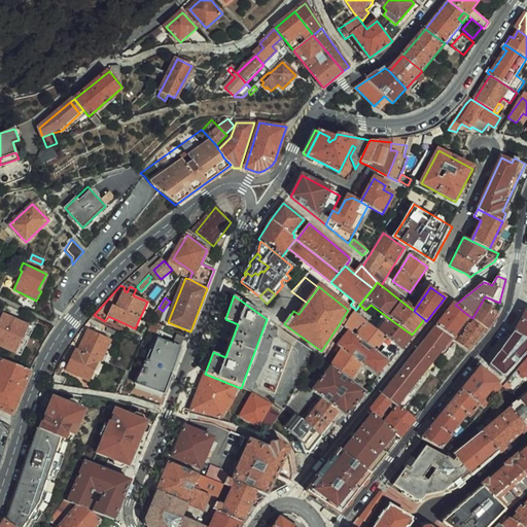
[(492,324),(496,318),(498,315),(491,311),(492,308),(483,303),(473,319),(486,328),(488,330),(492,324)]
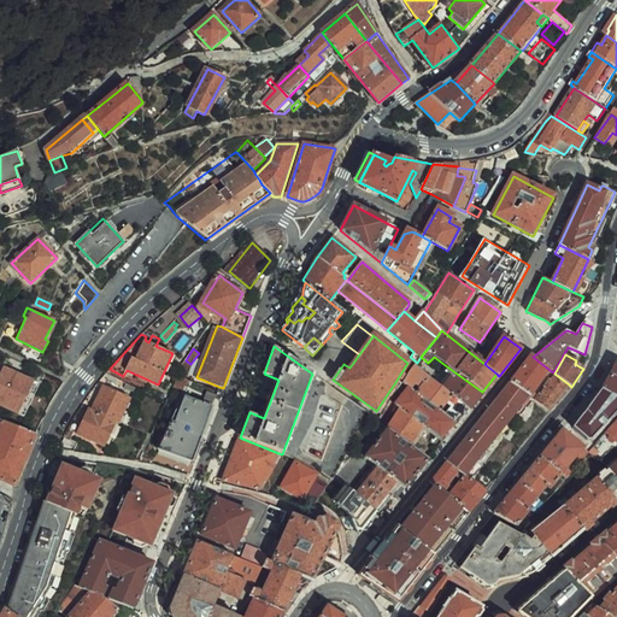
[(529,397),(550,370),(533,357),(532,356),(510,382),(529,397)]
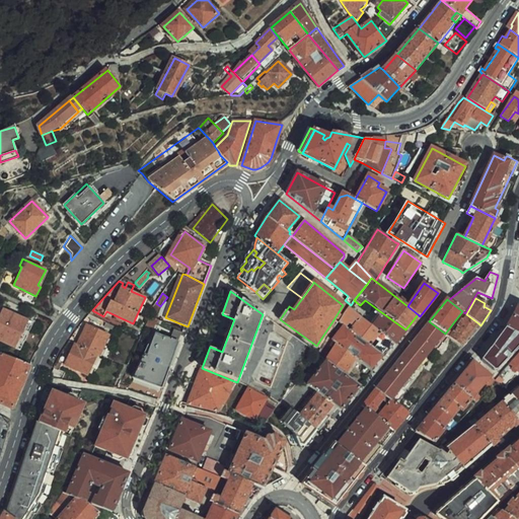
[(518,306),(518,307),(513,317),(507,327),(518,334),(518,306)]
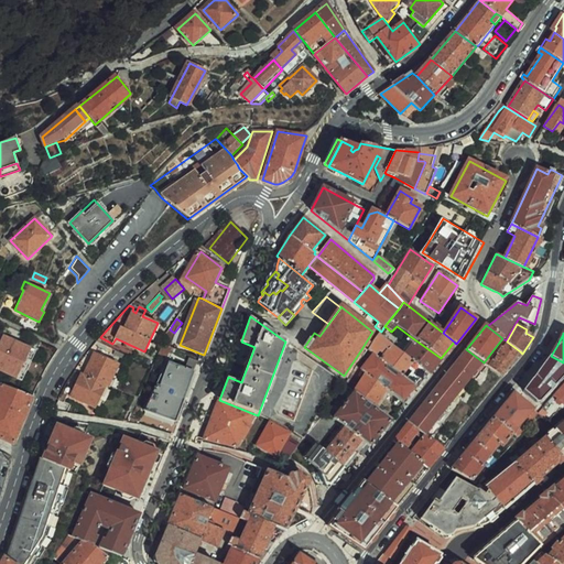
[(368,350),(373,355),(414,387),(416,389),(429,375),(401,353),(379,334),(368,350)]
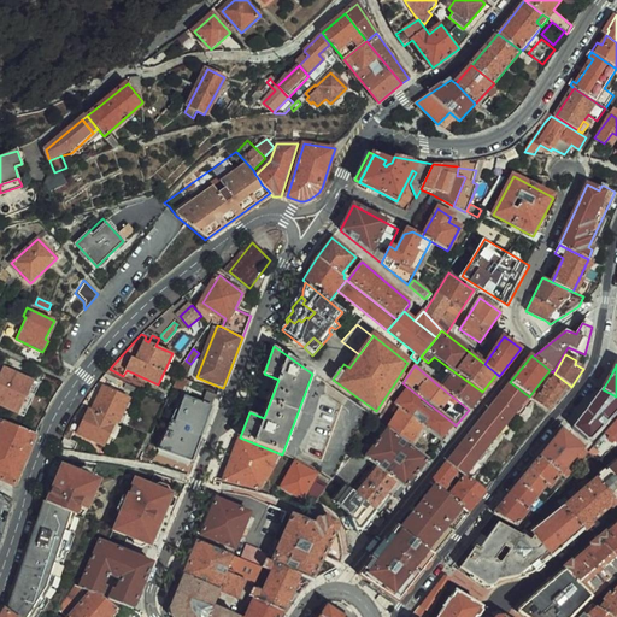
[(3,366),(0,371),(0,404),(35,421),(43,405),(31,400),(39,382),(3,366)]
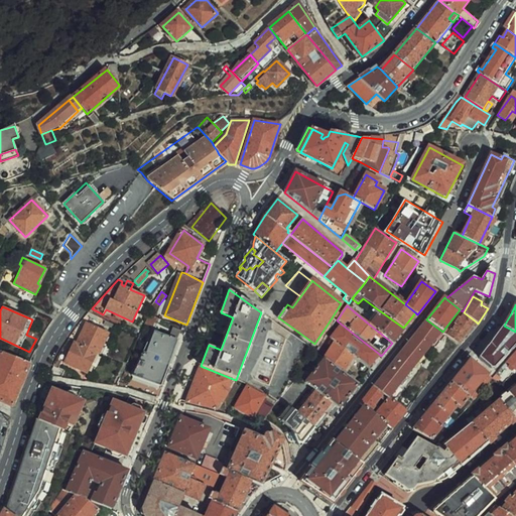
[(392,343),(403,328),(375,307),(372,311),(374,312),(367,323),(392,343)]
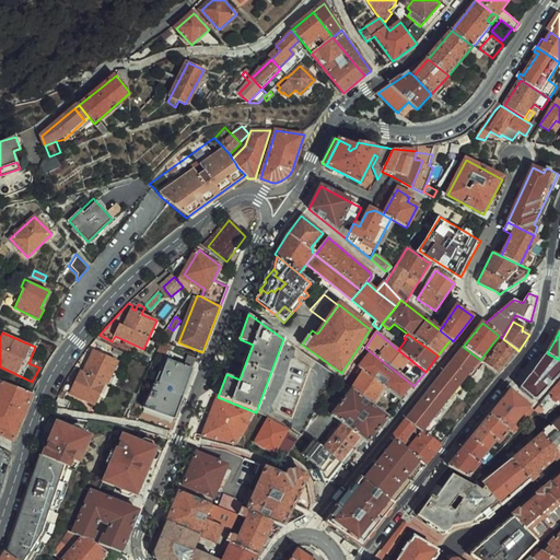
[(499,373),(516,349),(503,339),(485,363),(499,373)]
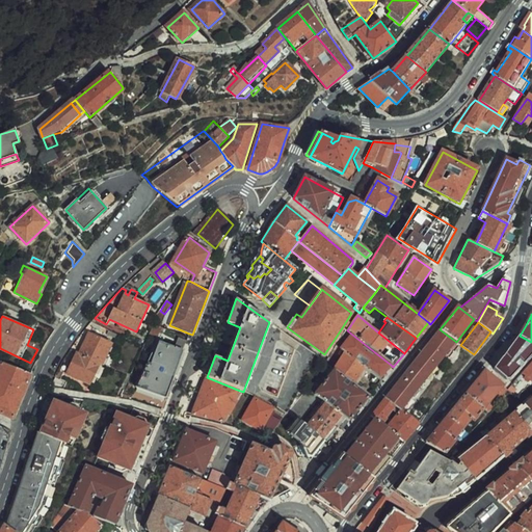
[(160,326),(155,324),(151,331),(157,334),(160,326)]
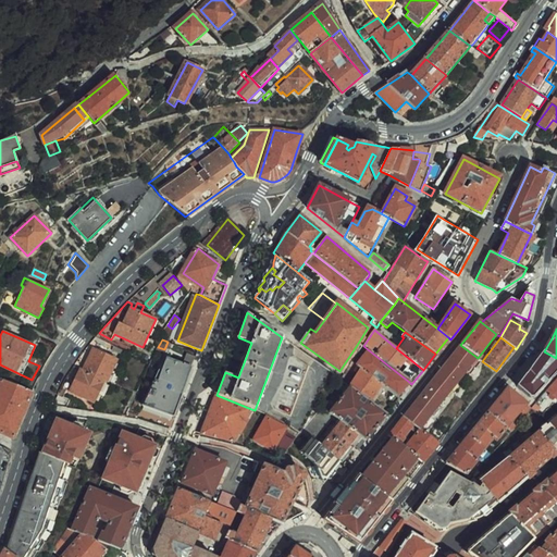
[(195,360),(197,353),(171,343),(164,358),(166,359),(157,385),(151,383),(138,419),(169,429),(193,363),(192,362),(193,359),(195,360)]
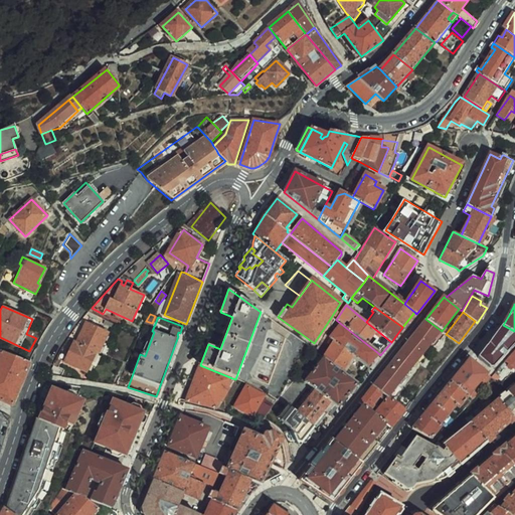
[(386,395),(389,397),(398,385),(422,354),(442,331),(425,319),(399,352),(373,385),(382,393),(386,395)]
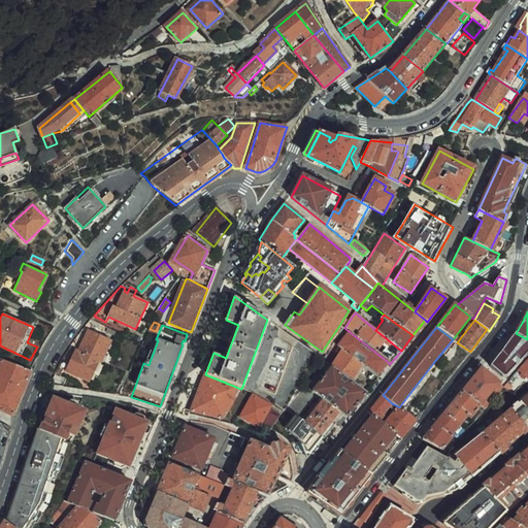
[(88,330),(78,351),(99,361),(101,362),(111,341),(109,340),(110,337),(101,333),(100,335),(88,330)]
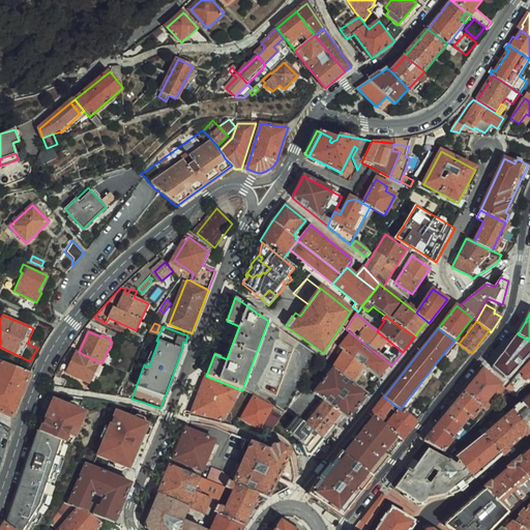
[(341,349),(344,352),(365,369),(378,378),(389,363),(351,333),(340,349),(341,349)]
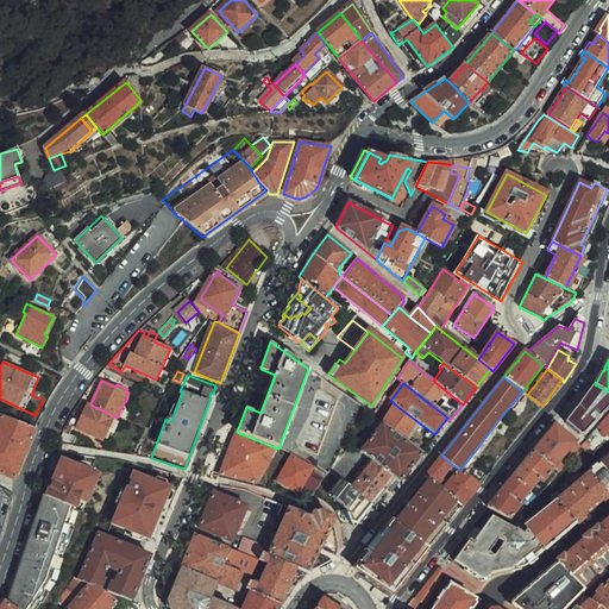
[(337,401),(322,390),(300,447),(318,454),(337,401)]
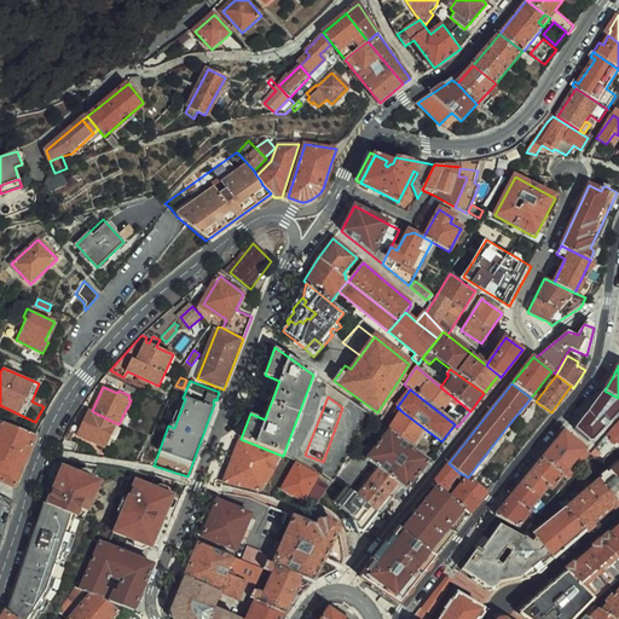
[(513,429),(536,401),(531,398),(508,426),(513,429)]
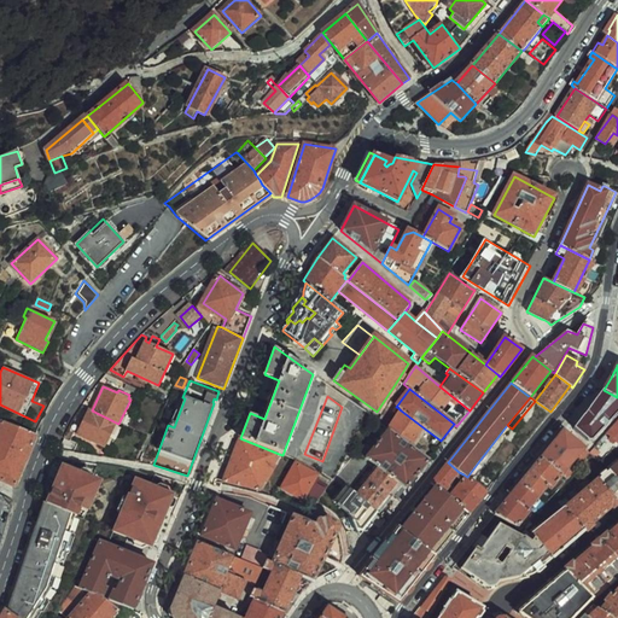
[(378,421),(379,423),(384,425),(397,407),(396,407),(390,403),(378,421)]
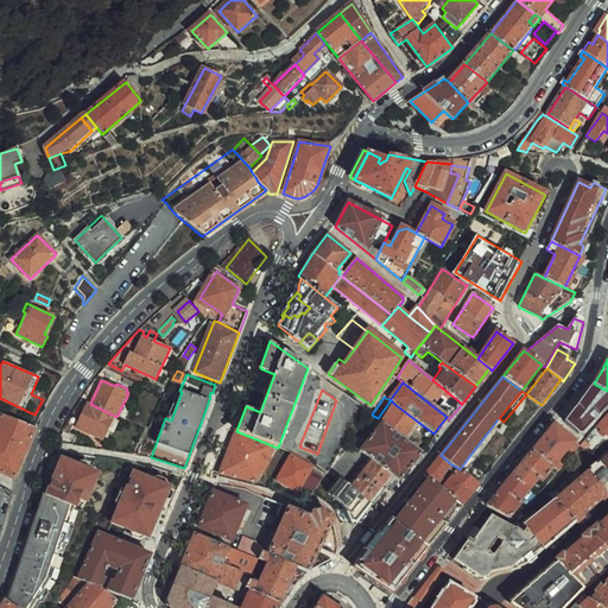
[(583,432),(607,407),(596,398),(590,406),(582,399),(565,420),(581,434),(583,432)]
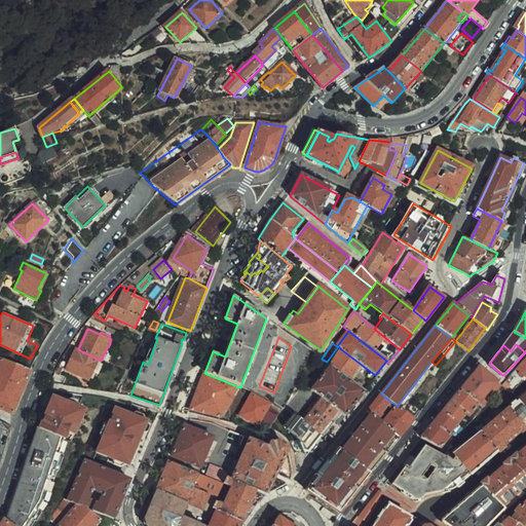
[(30,359),(35,362),(42,348),(37,345),(30,359)]
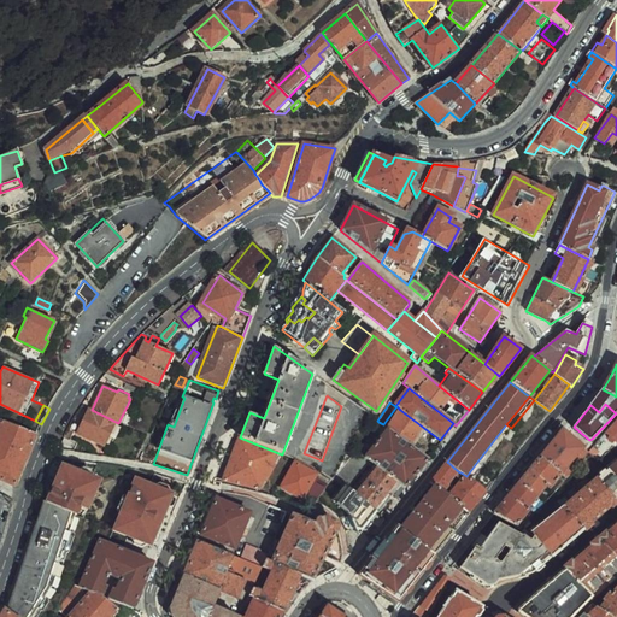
[(105,446),(116,422),(92,410),(88,409),(77,433),(105,446)]
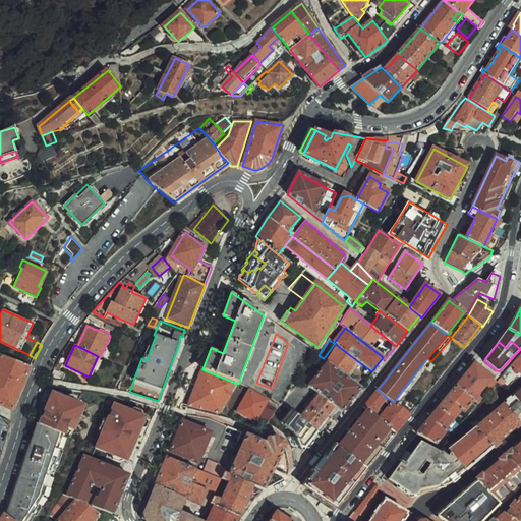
[(357,364),(359,362),(338,346),(328,361),(346,375),(355,363),(357,364)]
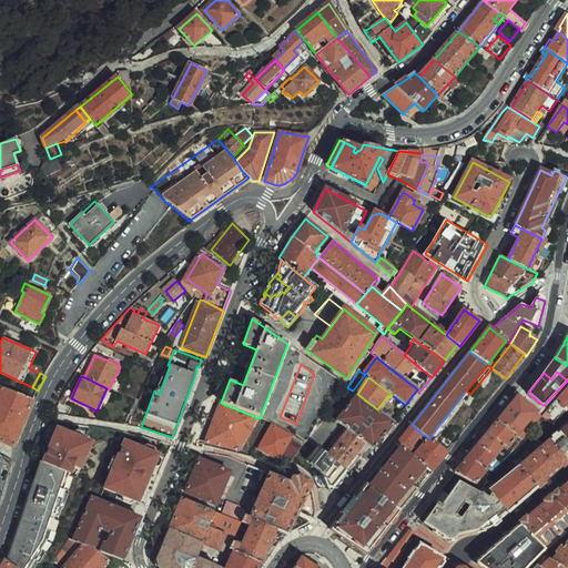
[(0,388),(0,439),(13,446),(33,399),(1,387),(0,388)]
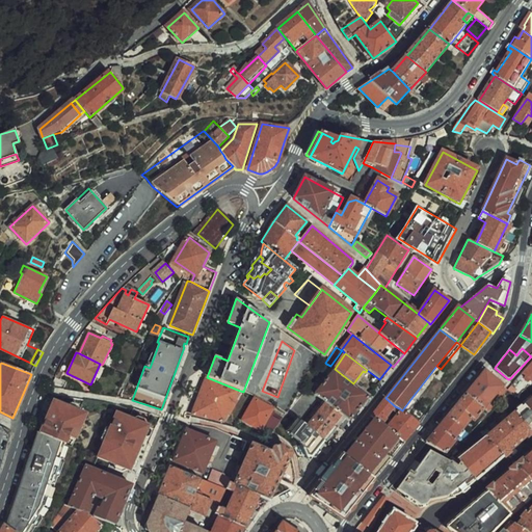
[(369,396),(353,383),(335,369),(330,366),(326,364),(308,388),(345,418),(349,421),(369,396)]
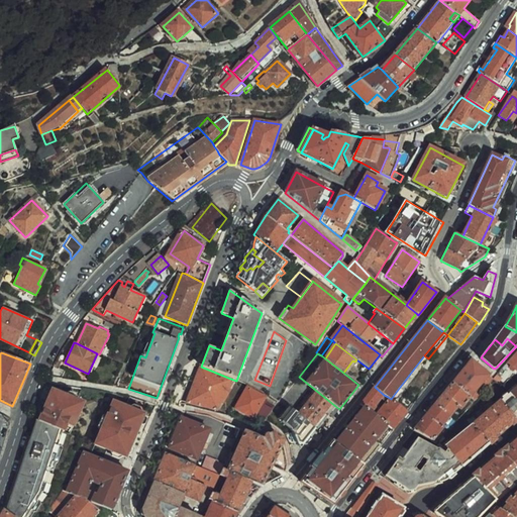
[(477,402),(494,380),(473,360),(453,384),(470,397),(477,402)]
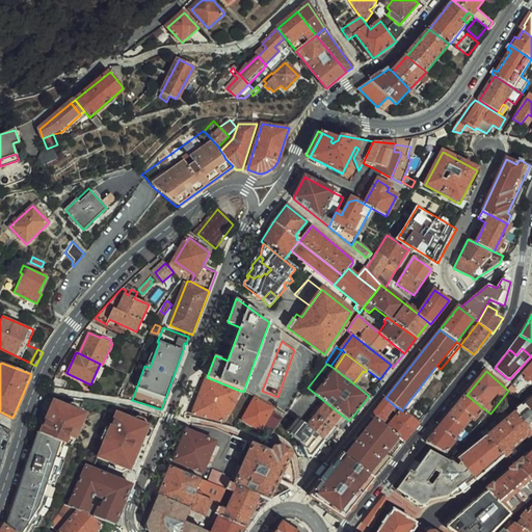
[(55,376),(51,388),(64,389),(68,382),(55,376)]
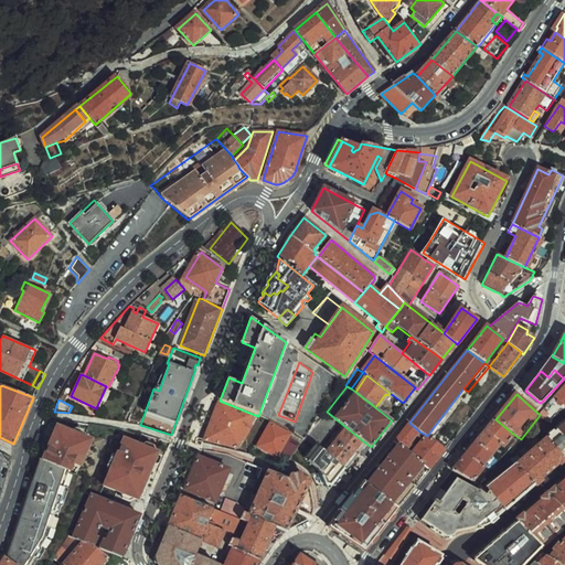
[(236,447),(255,415),(220,401),(205,439),(236,447)]
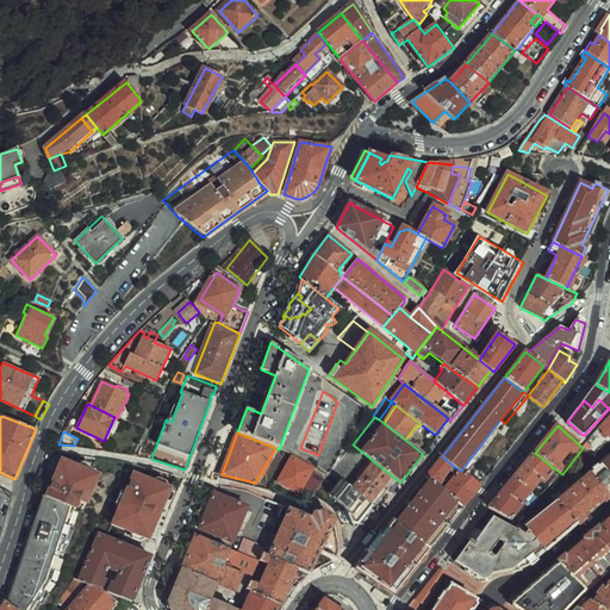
[(373,506),(396,479),(353,444),(330,472),(344,483),(359,465),(363,467),(359,474),(362,478),(353,490),(373,506)]
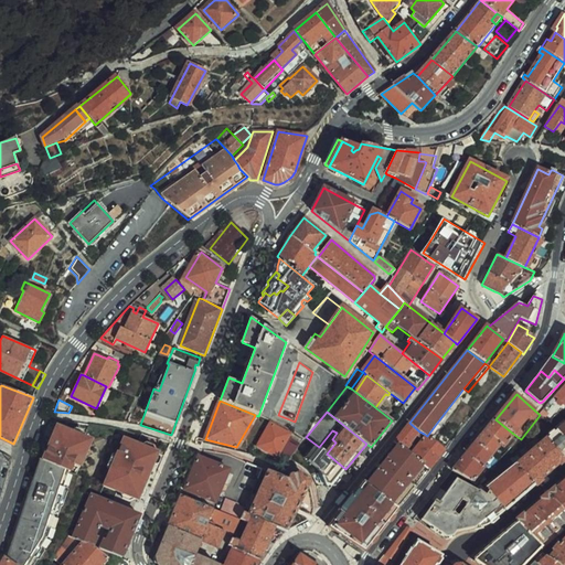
[(43,460),(70,471),(71,471),(75,462),(77,457),(84,460),(93,440),(85,437),(87,433),(94,436),(99,425),(86,423),(86,425),(82,424),(82,422),(61,418),(43,460)]
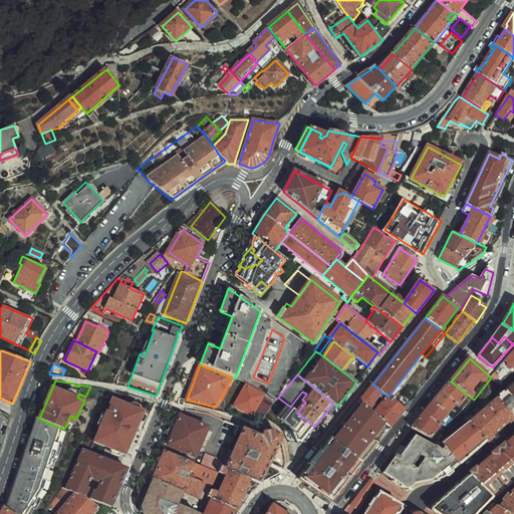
[(467,395),(451,381),(433,403),(445,413),(454,402),(458,405),(467,395)]
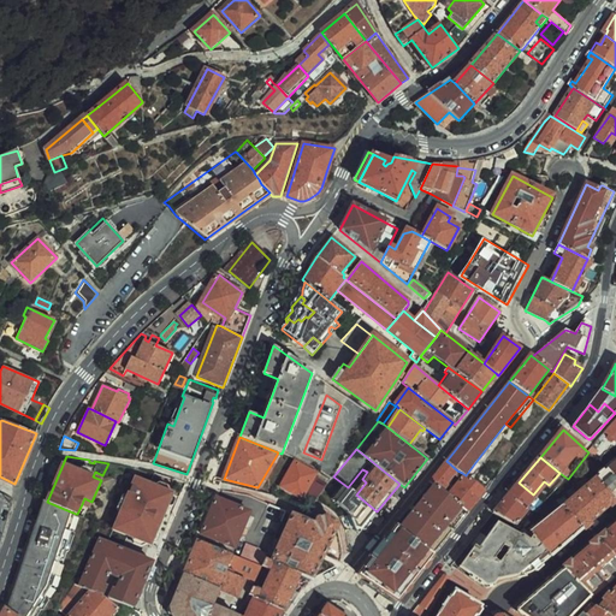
[(430,483),(434,486),(440,491),(457,471),(446,461),(430,483)]
